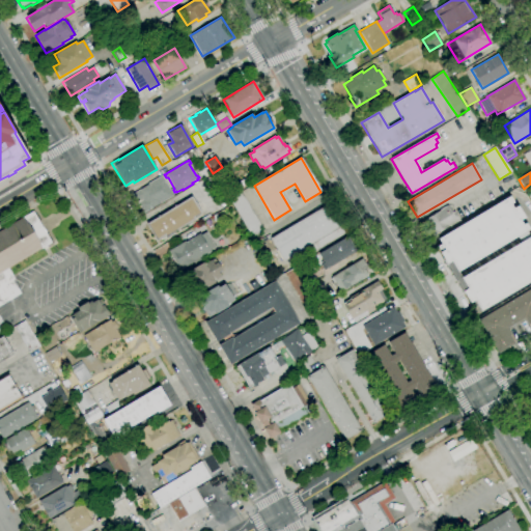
[(144,214),(139,205),(137,206),(134,202),(135,201),(132,195),(147,186),(147,185),(162,175),(169,190),(171,189),(173,192),(171,193),(173,196),(144,214)]
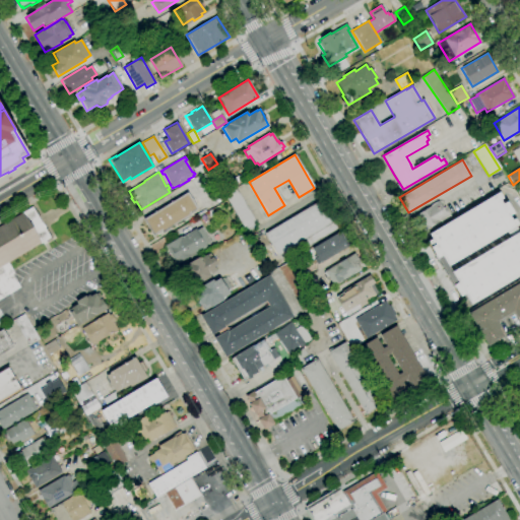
[(247,233),(224,195),(236,188),(258,225),(247,233)]
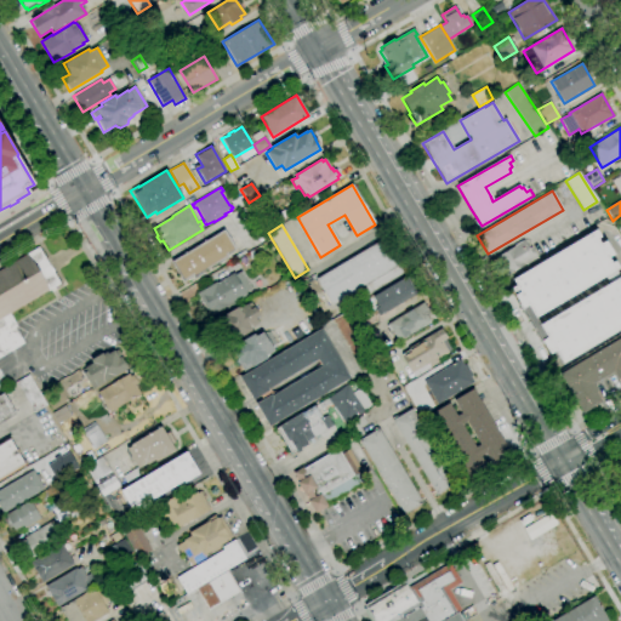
[(182,281),(171,262),(224,229),(237,250),(227,255),(228,257),(193,278),(192,277),(182,281)]
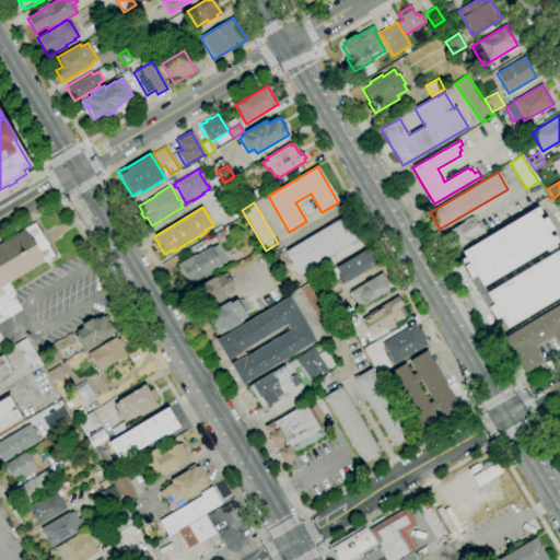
[(559,296),(508,328),(501,317),(496,319),(490,310),(488,311),(467,276),(468,275),(464,267),(469,264),(467,261),(463,264),(461,260),(465,257),(462,252),(537,208),(541,213),(538,216),(541,220),(546,218),(553,230),(548,233),(551,237),(553,235),(558,242),(555,244),(558,248),(559,246),(559,296)]
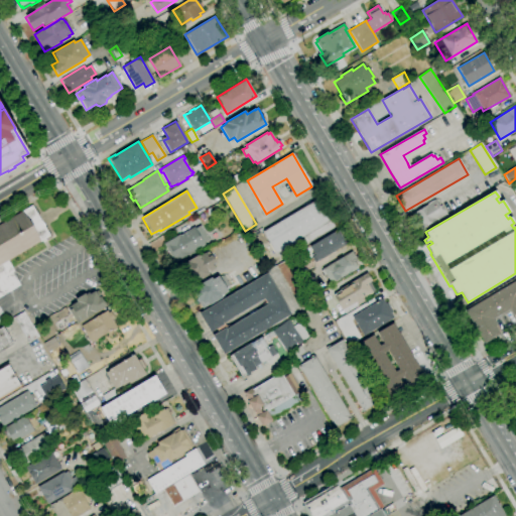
[(275,254),(262,232),(318,199),(335,227),(307,244),(303,238),(275,254)]
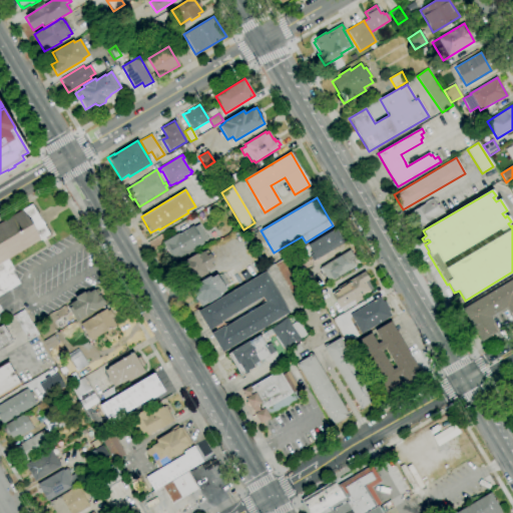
[(420,227),(411,212),(424,203),(432,198),(437,205),(439,204),(444,212),(420,227)]
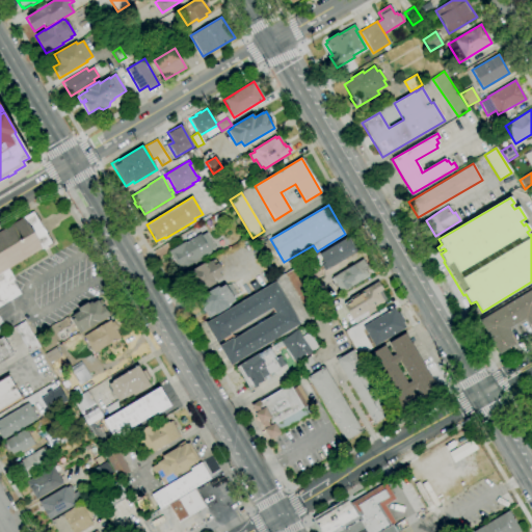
[(0,231),(33,212),(51,243),(8,269),(15,280),(12,281),(21,294),(0,307),(0,231)]
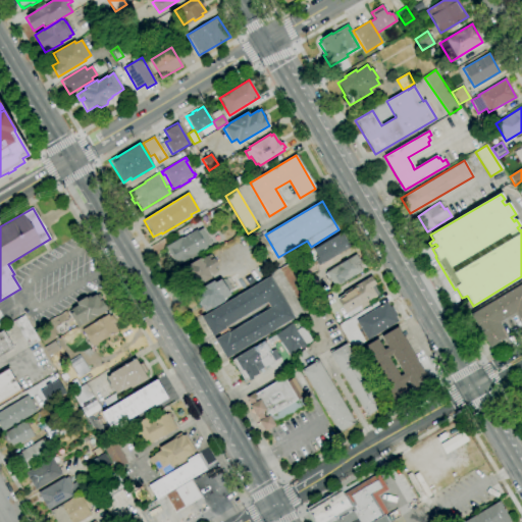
[(176,266),(165,247),(181,238),(196,229),(197,231),(202,228),(211,243),(206,246),(207,248),(200,252),(202,255),(192,261),(190,258),(176,266)]
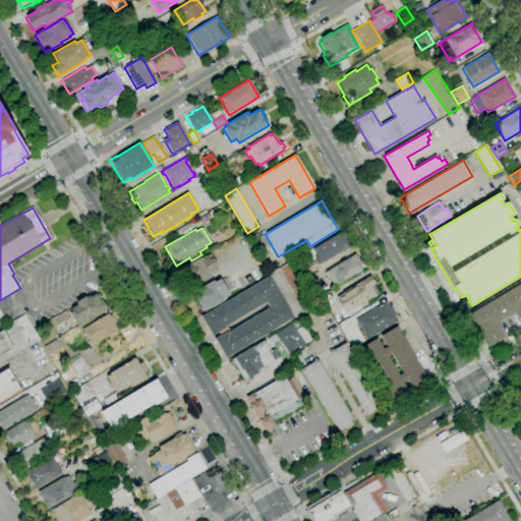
[(321,264),(311,249),(341,231),(350,246),(321,264)]
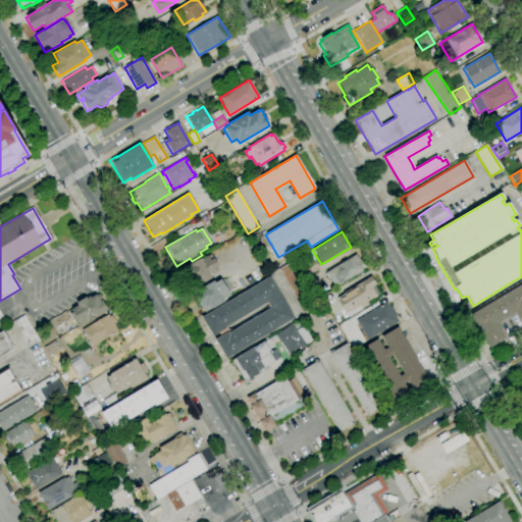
[(191,288),(180,271),(190,265),(190,264),(200,258),(201,260),(211,254),(218,265),(214,267),(217,272),(210,276),(211,277),(197,286),(197,284),(191,288)]
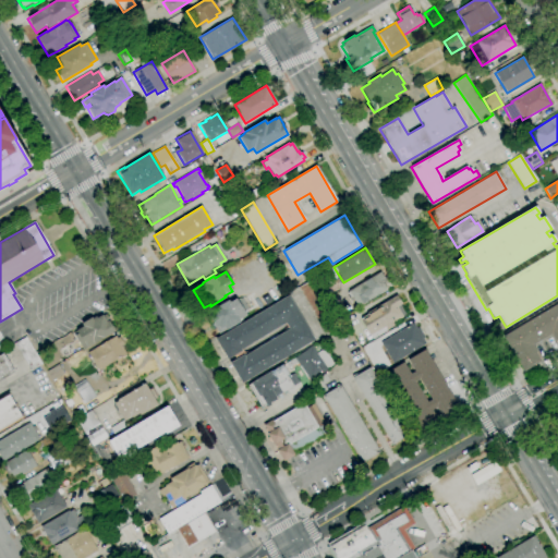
[(358,307),(348,291),(380,271),(387,282),(384,284),(387,289),(358,307)]
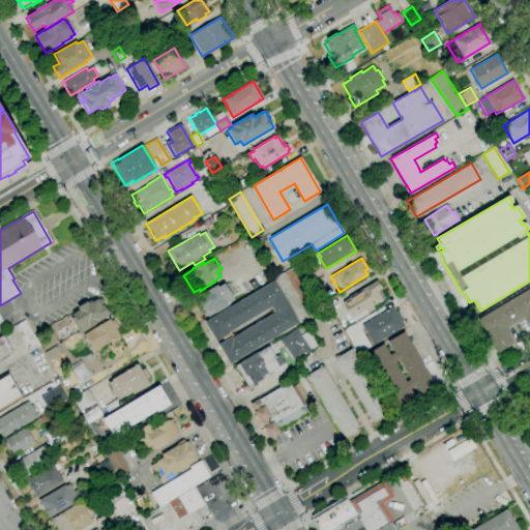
[(297,296),(284,272),(295,266),(308,290),(297,296)]
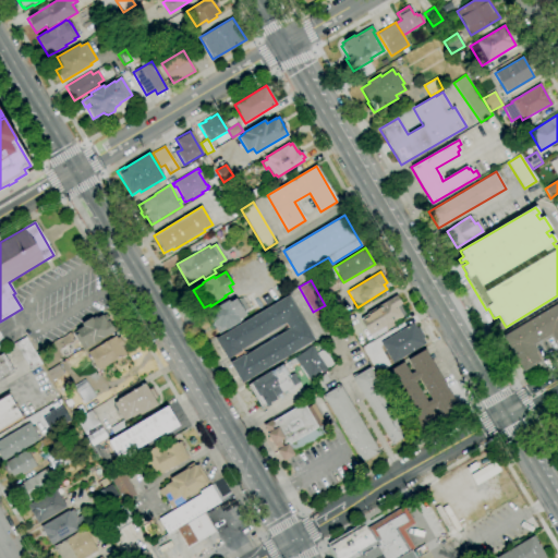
[(241,384),(229,363),(235,360),(233,355),(227,360),(215,339),(289,295),(315,340),(241,384)]
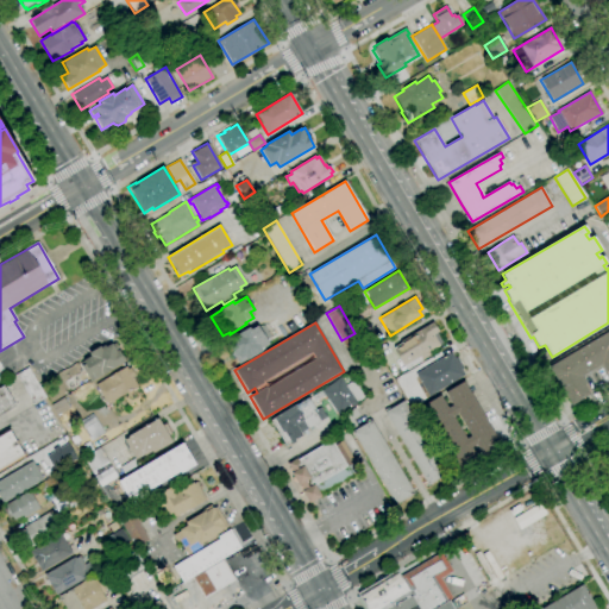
[(406,370),(394,351),(395,350),(394,347),(401,343),(433,322),(438,332),(435,333),(443,343),(439,345),(439,346),(428,352),(431,356),(406,370)]
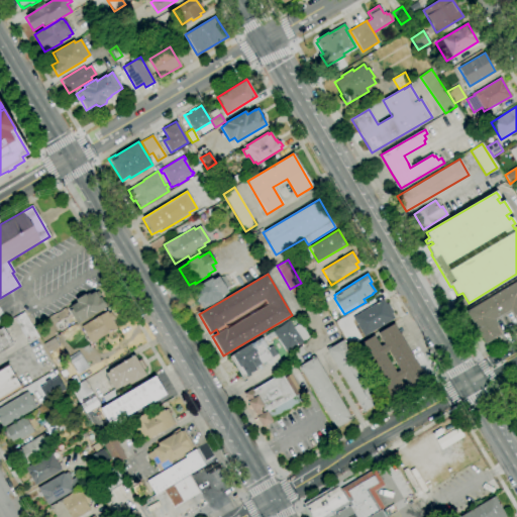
[(203,310),(198,301),(199,301),(193,291),(201,286),(201,285),(211,278),(212,280),(218,277),(228,294),(222,298),(209,306),(203,310)]
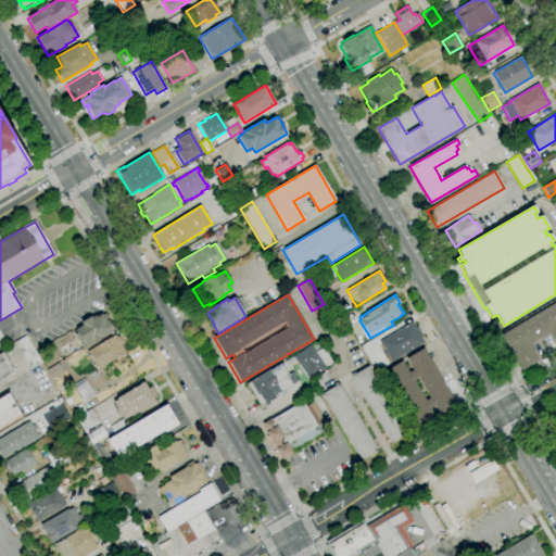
[(521,370),(501,336),(555,303),(555,342),(554,339),(552,340),(548,333),(531,344),(534,351),(533,352),(539,361),(521,370)]
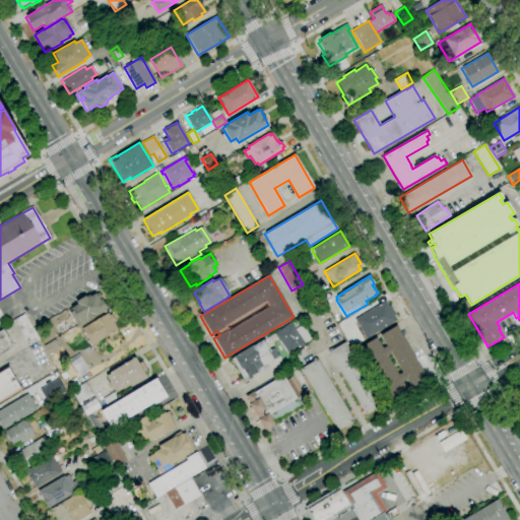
[(77,326),(69,313),(72,312),(70,309),(77,305),(75,302),(84,296),(85,298),(89,296),(90,297),(95,294),(95,295),(99,293),(103,301),(107,309),(77,326)]
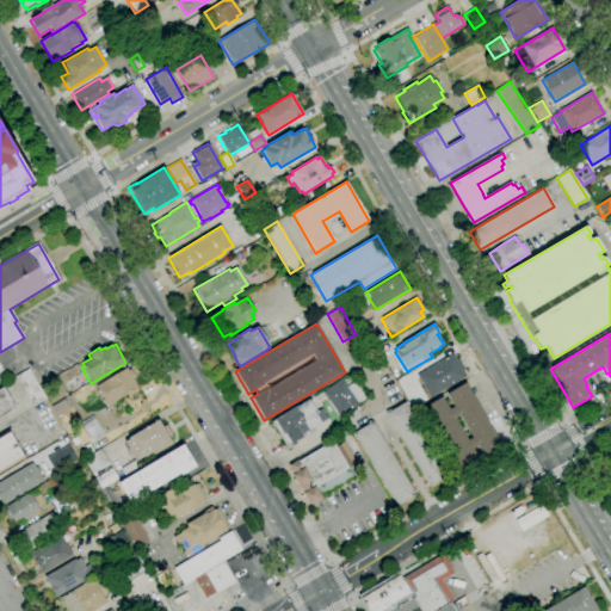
[(430,397),(417,376),(452,353),(456,359),(458,358),(464,369),(462,370),(466,376),(430,397)]
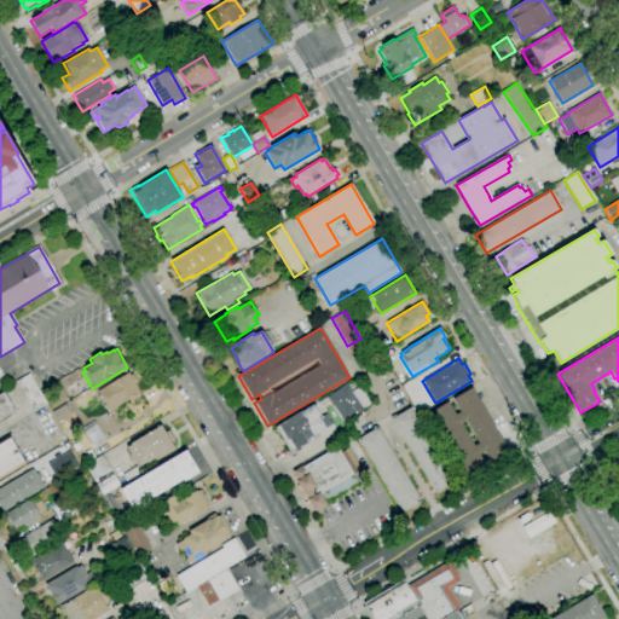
[(109,411),(97,392),(128,372),(129,375),(132,374),(137,382),(134,383),(140,393),(109,411)]
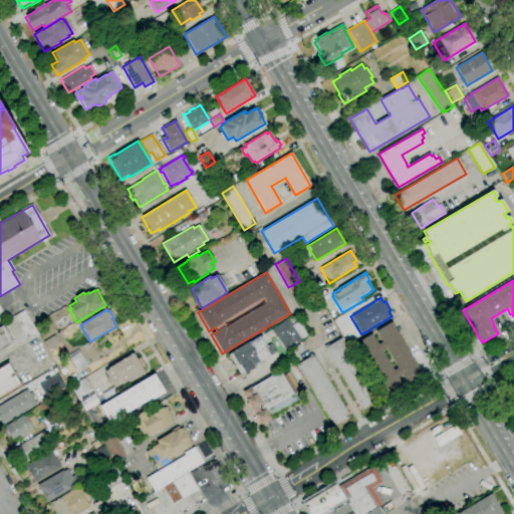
[(28,342),(13,317),(24,310),(39,335),(28,342)]
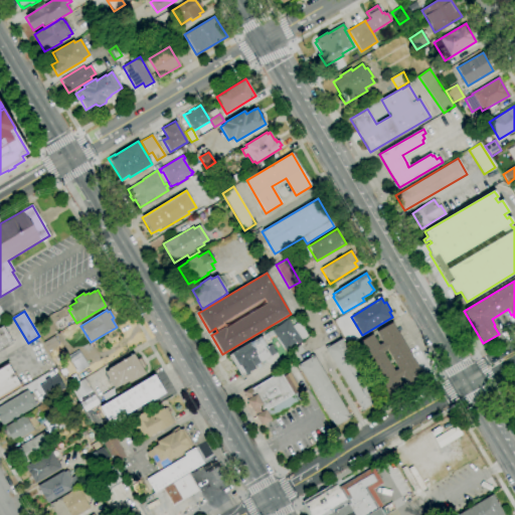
[(272,331),(288,320),(292,326),(299,322),(309,336),(302,340),(302,341),(287,352),(272,331)]
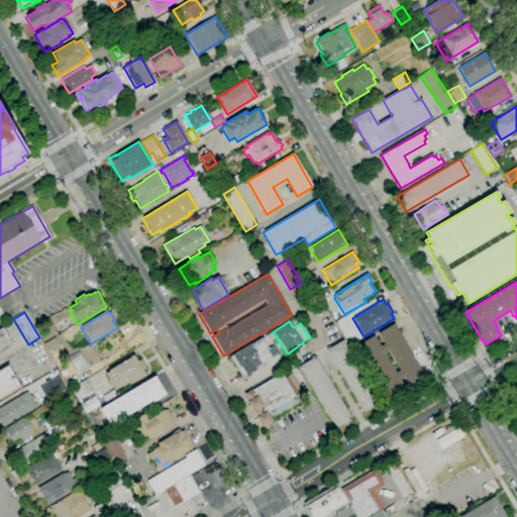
[(384,344),(378,333),(394,324),(425,378),(409,388),(403,378),(399,371),(388,351),(384,344)]
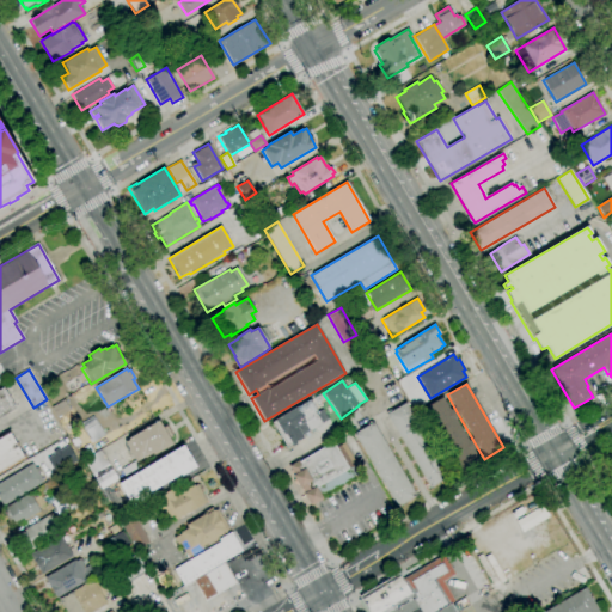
[(0,417),(0,389),(4,387),(16,409),(0,417)]
